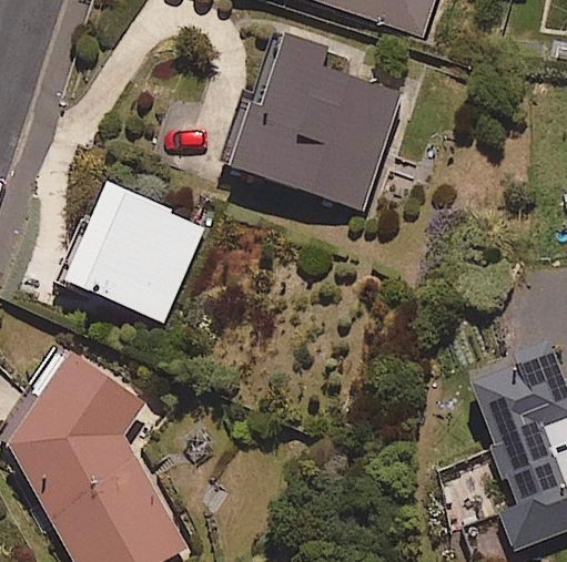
[(315,0),(425,33),(435,0),(315,0)]
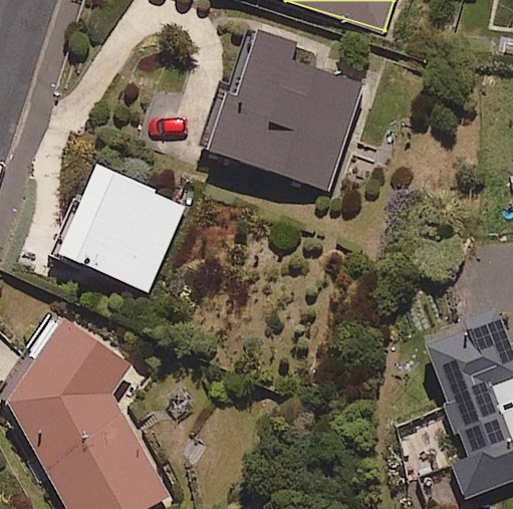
[(299,46),(249,30),(229,90),(220,87),(200,148),(325,189),(358,86),(293,65),(299,46)]
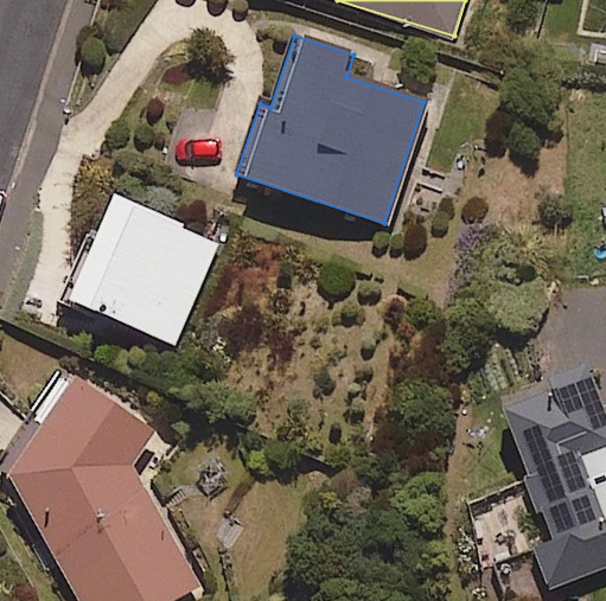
[(114,193),(69,300),(176,344),(216,245),(182,231),(185,223),(114,193)]
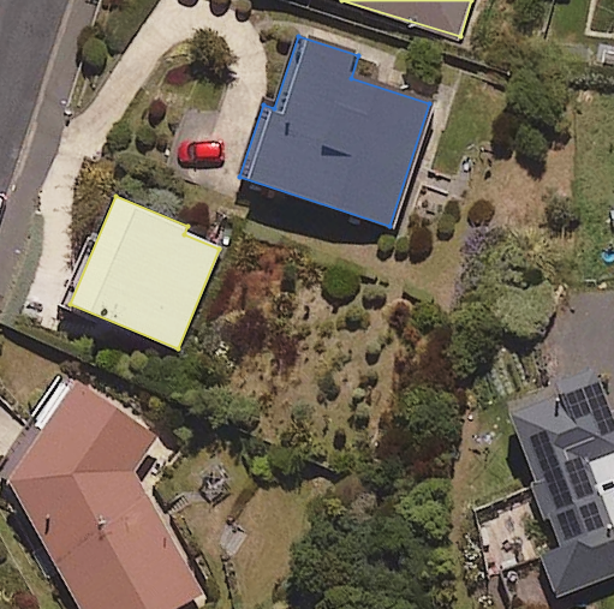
[(613,404),(613,405),(598,363),(549,381),(561,399),(516,416),(567,550),(546,559),(559,593),(613,572),(613,404)]
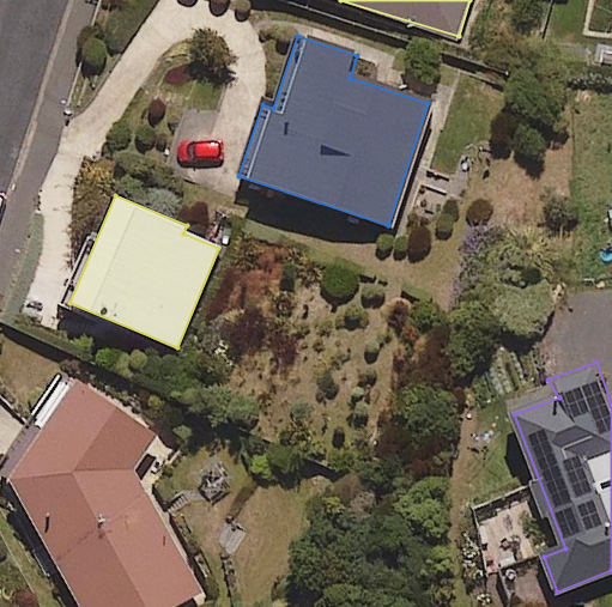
[(158,431),(73,377),(6,483),(79,606),(169,606),(206,586),(135,468),(158,431)]
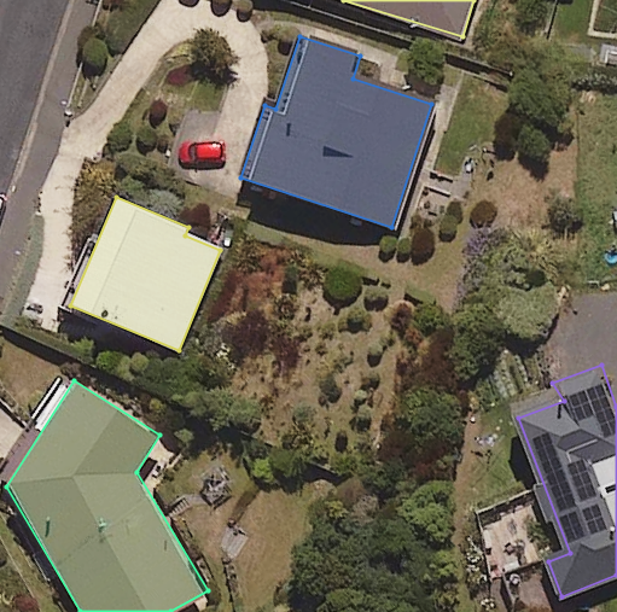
All buildings are outlined.
